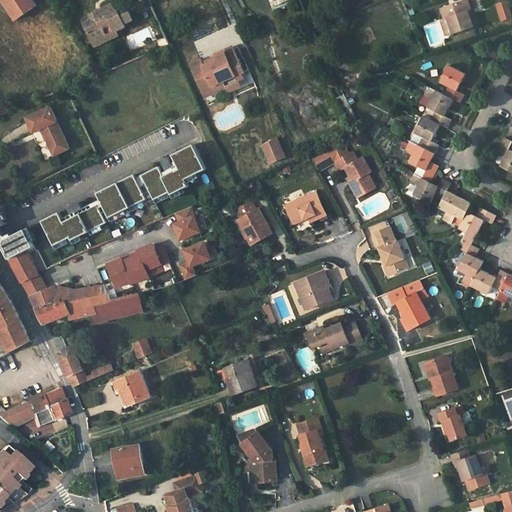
[(2,0),(17,19),(37,5),(33,0),(2,0)]
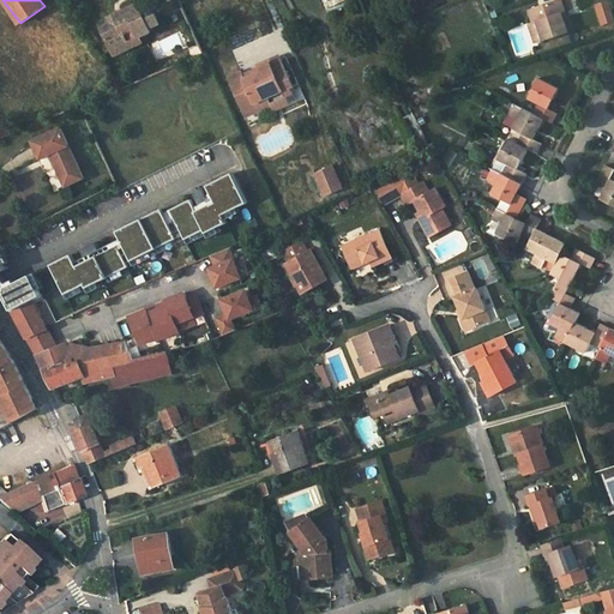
[(557,0),(528,10),(533,22),(539,20),(546,40),(569,32),(565,20),(561,12),(565,11),(561,0),(557,0)]
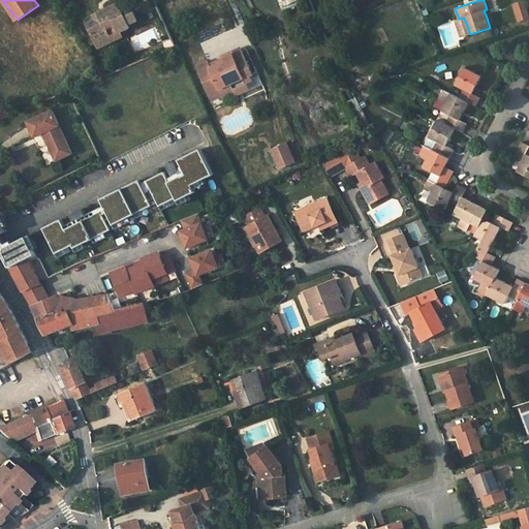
[(528,17),(528,10),(526,0),(515,3),(520,20),(528,17)]
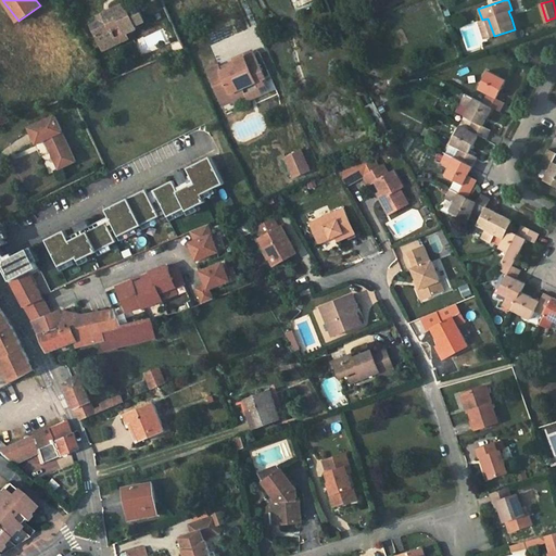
[(102,21),(92,25),(104,50),(129,38),(127,33),(137,28),(136,25),(144,21),(137,4),(128,9),(125,3),(99,14),(102,21)]
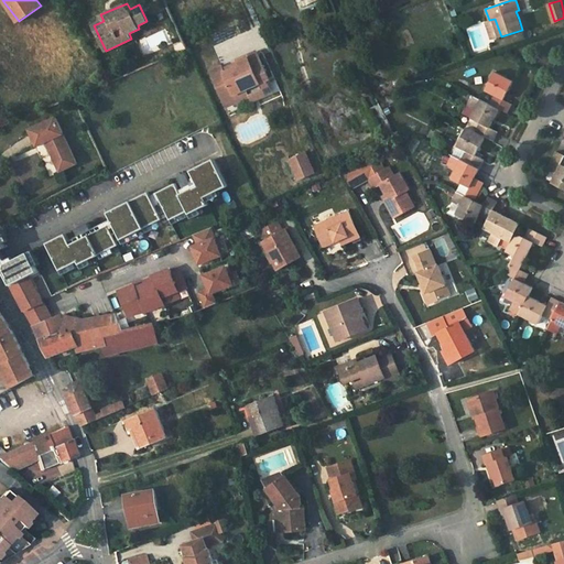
[(492,40),(501,36),(495,19),(489,20),(486,22),(492,40)]
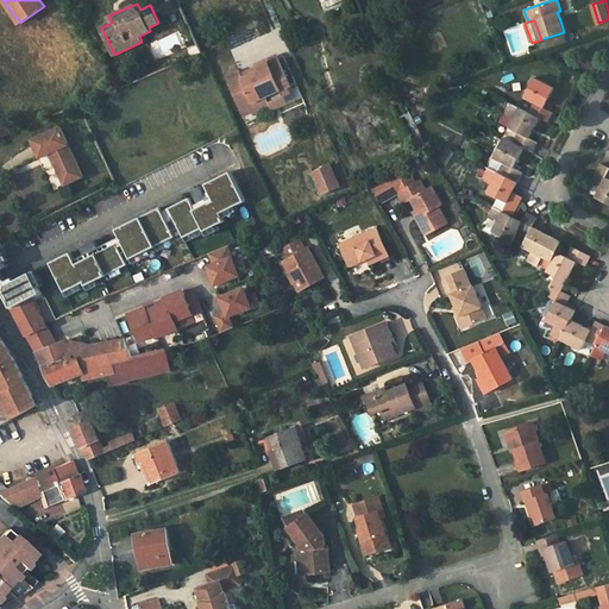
[(245,114),(270,104),(277,100),(281,106),(283,105),(294,100),(288,87),(290,85),(277,56),(257,66),(259,70),(243,77),(242,73),(240,71),(227,77),(245,114)]
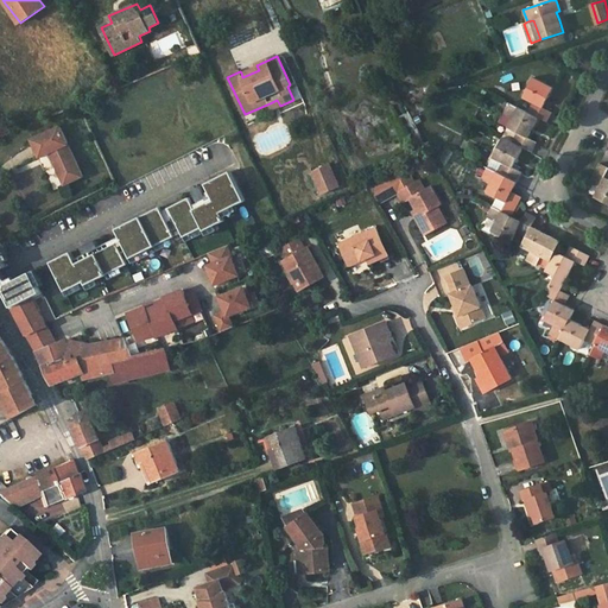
[(257,65),(241,73),(242,77),(259,70),(257,65)]
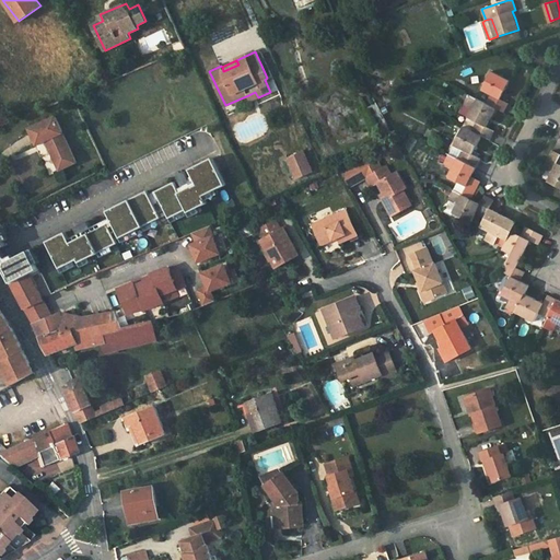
[(490,94),(486,103),(496,107),(504,112),(509,104),(500,98),(509,81),(491,71),(481,90),(490,94)]
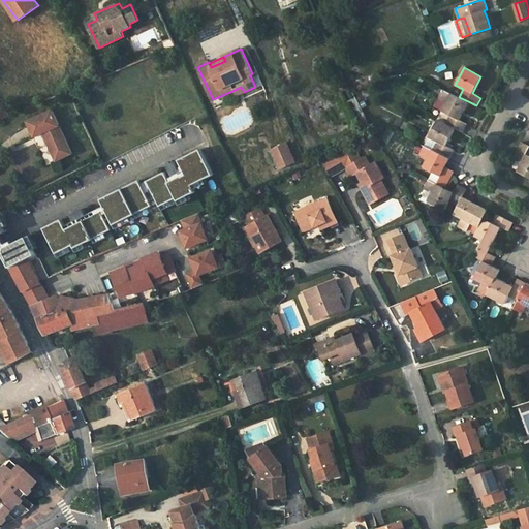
[(443,89),(439,98),(446,102),(441,111),(450,116),(446,124),(455,128),(463,132),(466,126),(467,124),(459,120),(468,101),(459,97),(443,89)]
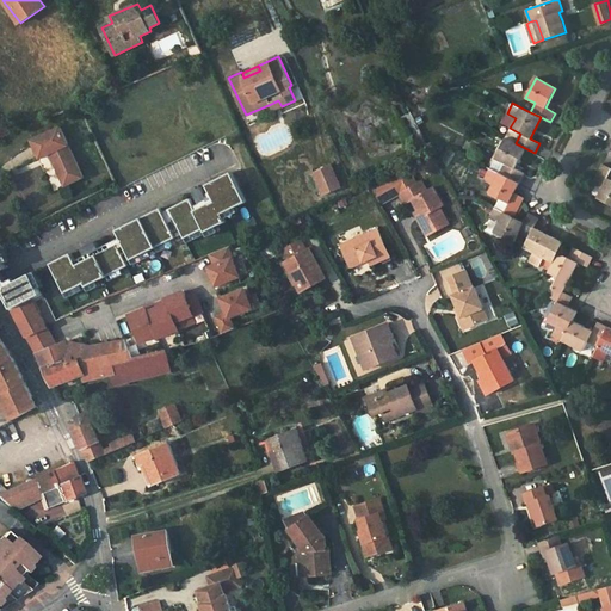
[(516,118),(507,113),(503,123),(510,128),(516,118)]
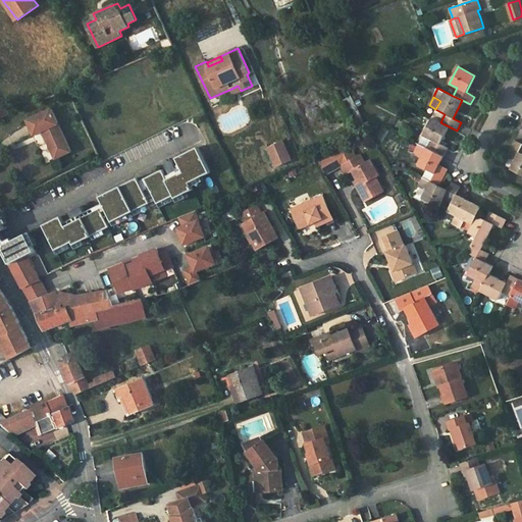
[(0,114),(1,117),(10,113),(0,100),(0,114)]
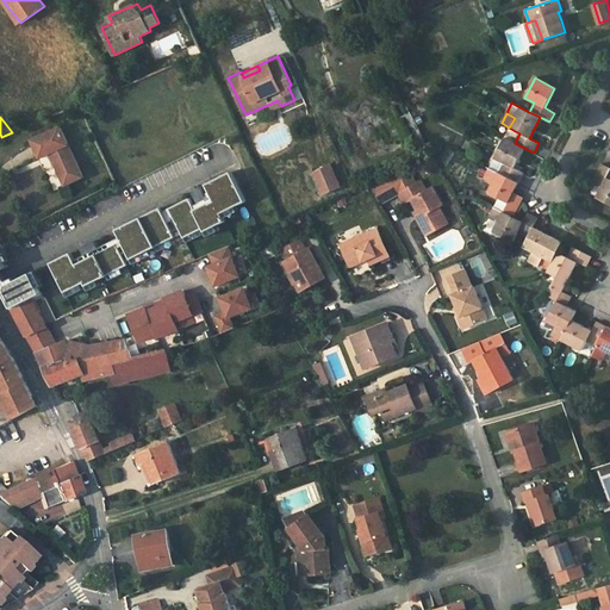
[(53,154),(63,178),(69,175),(73,182),(86,176),(62,126),(33,139),(42,159),(53,154)]
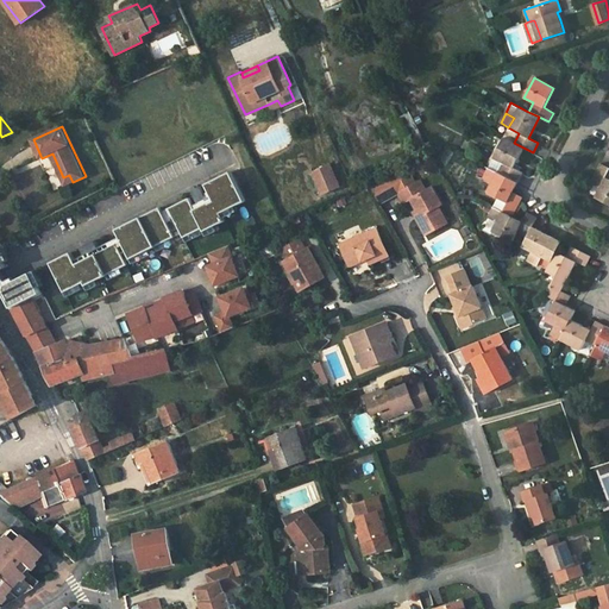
[(494,157),(495,158),(503,163),(501,168),(498,173),(519,183),(522,176),(523,174),(514,168),(523,148),(514,143),(504,137),(494,157)]
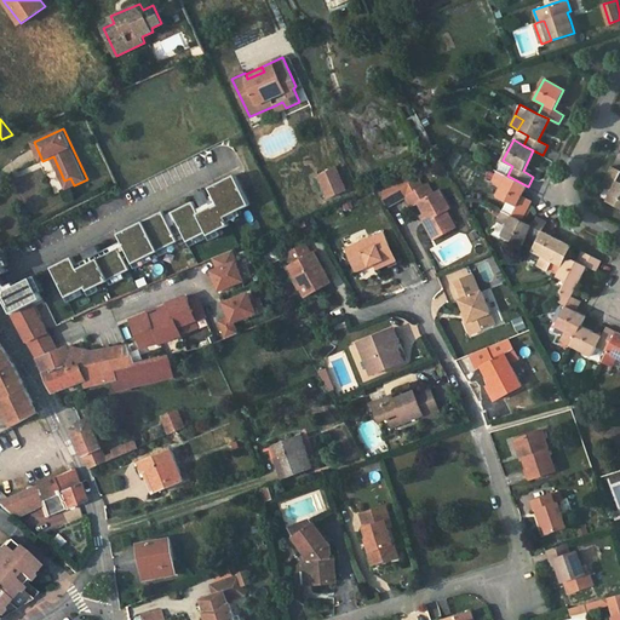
[(512,166),(504,161),(501,166),(510,171),(512,166)]
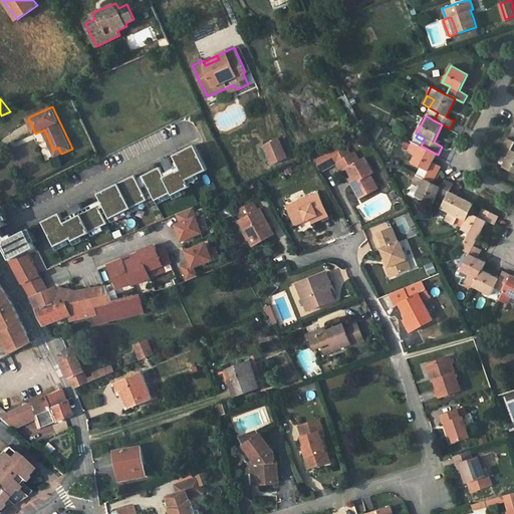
[(278,139),(265,145),(273,164),(287,158),(278,139)]
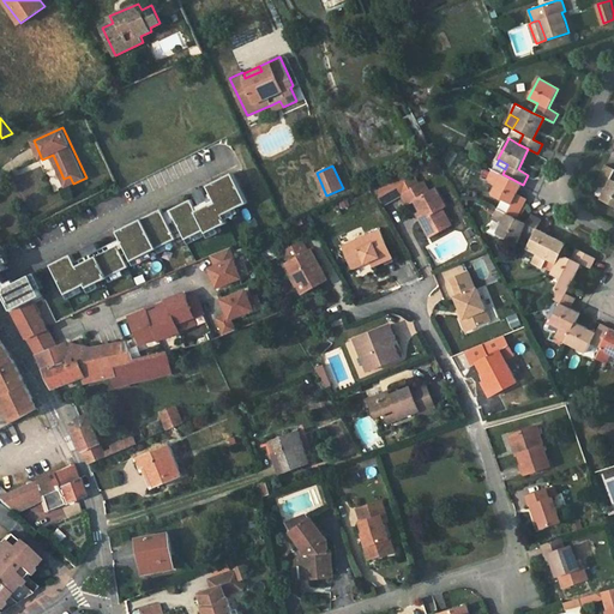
[(613,168),(607,166),(597,184),(606,188),(601,199),(613,205),(613,180),(612,179),(613,173),(613,168)]
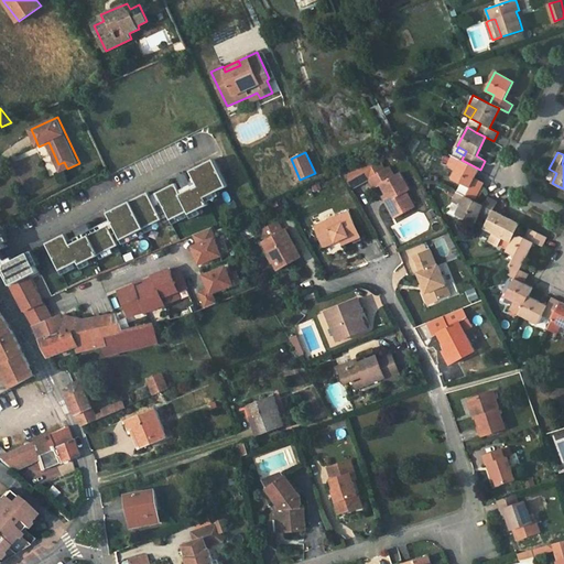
[(466,196),(476,201),(481,188),(484,183),(476,179),(480,170),(462,160),(453,155),(447,165),(456,171),(453,179),(470,188),(466,196)]
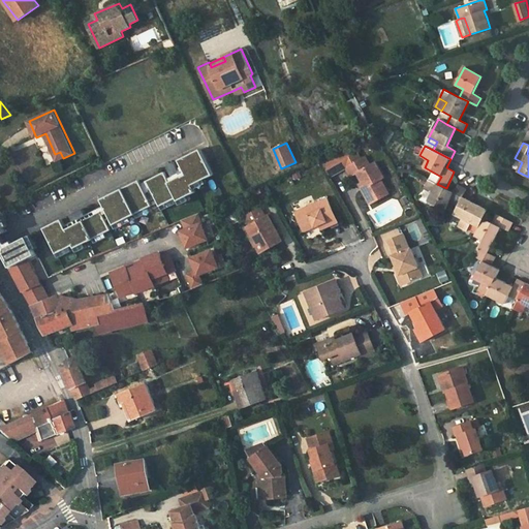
[(170,180),(166,170),(149,179),(161,204),(179,195),(180,198),(197,189),(194,182),(215,172),(203,147),(181,158),(188,172),(170,180)]
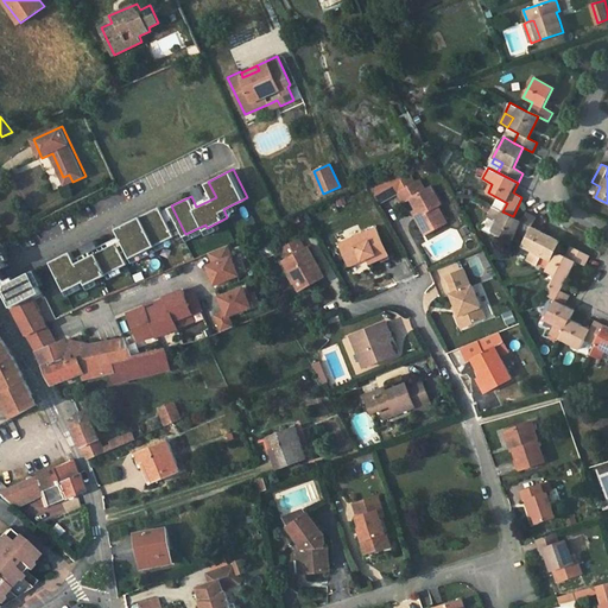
[(398,192),(415,183),(409,171),(368,188),(378,203),(398,192)]
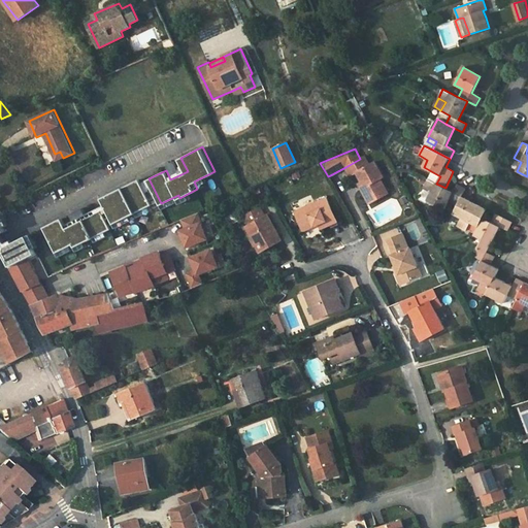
[(58,161),(63,158),(60,152),(55,154),(58,161)]
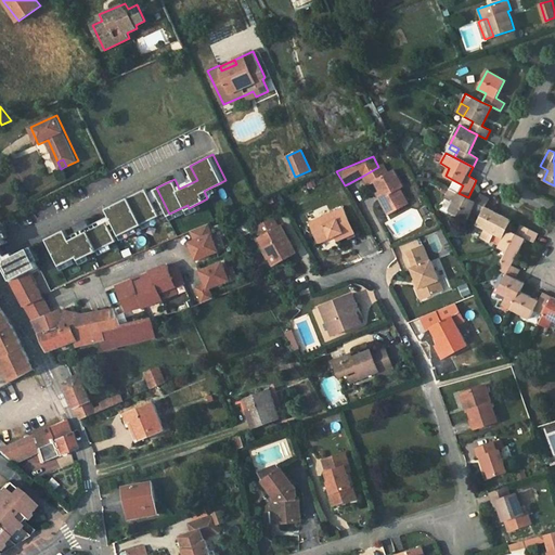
[(374,181),(381,191),(384,197),(381,199),(388,215),(408,203),(400,189),(402,186),(394,170),(388,173),(383,165),(378,167),(363,176),(369,185),(374,181)]
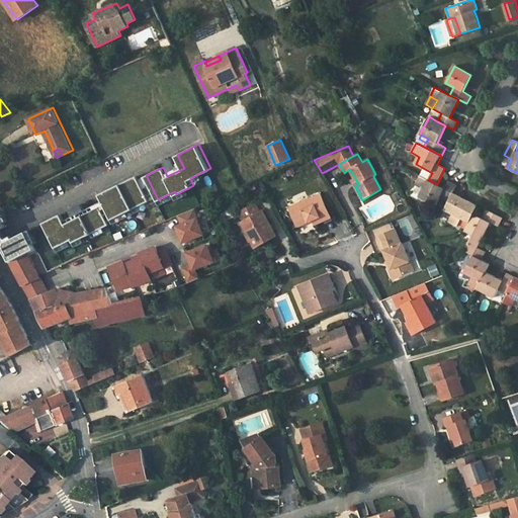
[(108,221),(149,199),(137,175),(101,193),(104,200),(86,209),(83,202),(71,208),(74,216),(65,220),(62,213),(45,222),(57,246),(73,238),(75,241),(109,224),(108,221)]
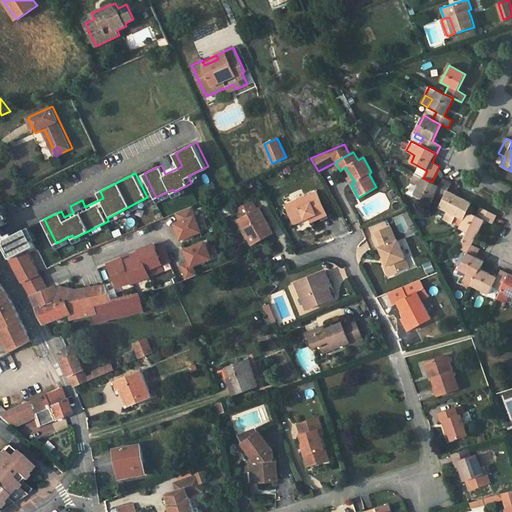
[(444,200),(448,191),(452,184),(444,180),(440,187),(432,182),(423,178),(415,174),(411,183),(419,188),(415,195),(432,203),(436,196),(444,200)]
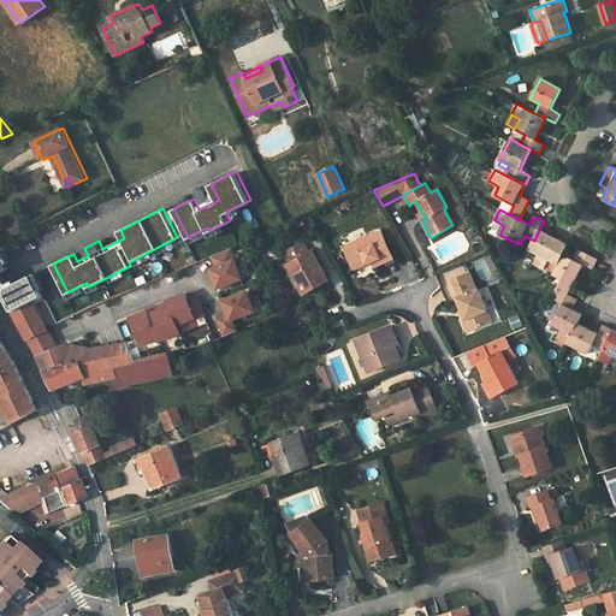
[(539,230),(534,241),(529,250),(539,255),(535,265),(545,270),(550,261),(557,265),(563,254),(568,244),(555,237),(539,230)]
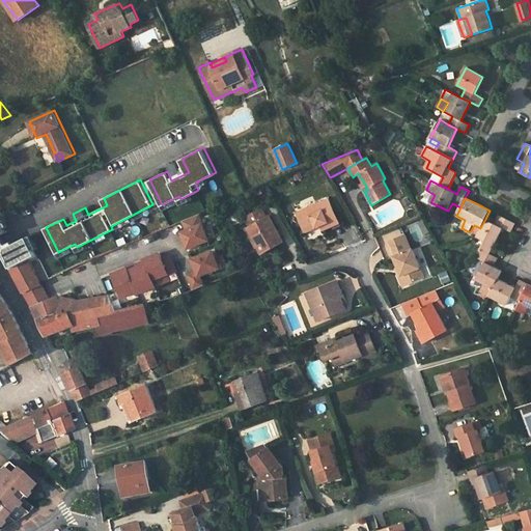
[(329,199),(297,214),(305,232),(320,226),(323,230),(338,223),(329,199)]
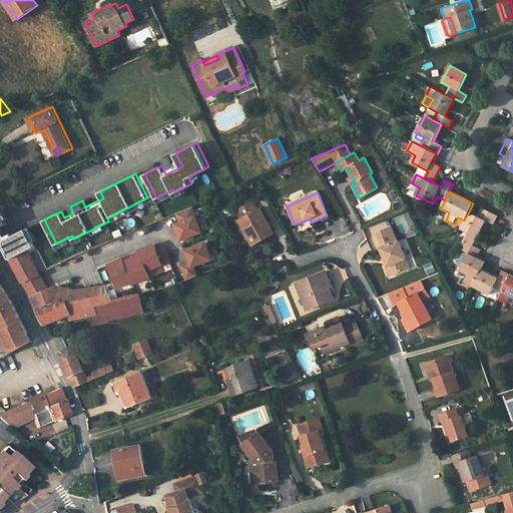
[(252,201),(237,209),(242,217),(239,219),(253,244),(275,232),(261,208),(257,209),(252,201)]
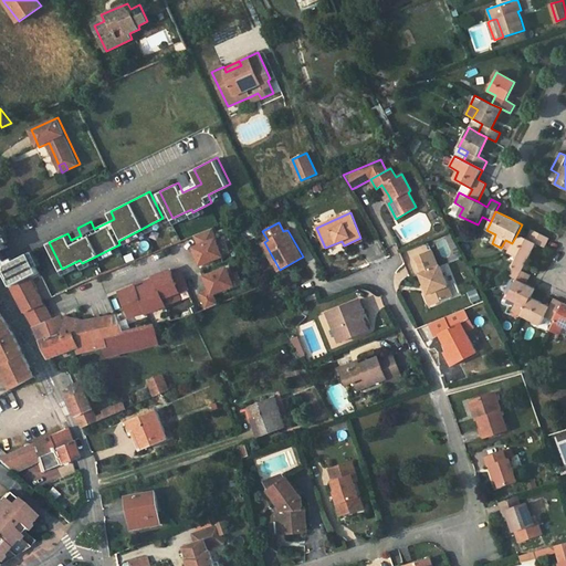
[(196,248),(202,264),(224,255),(213,229),(197,236),(201,245),(196,248)]
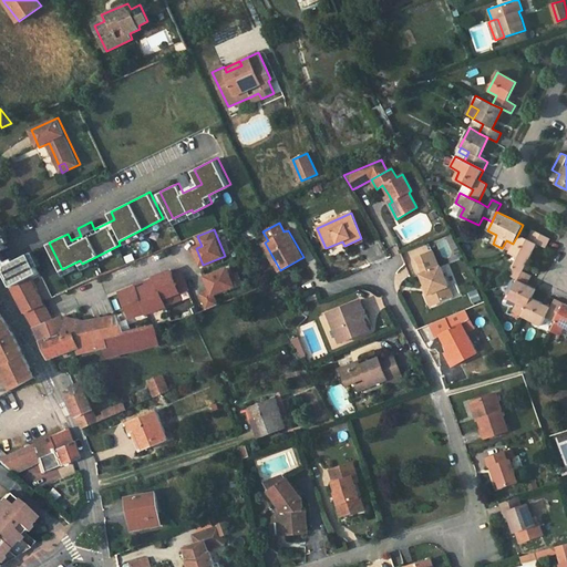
[(528,238),(518,234),(513,244),(509,253),(517,257),(514,267),(523,271),(537,244),(546,247),(550,239),(533,229),(528,238)]
